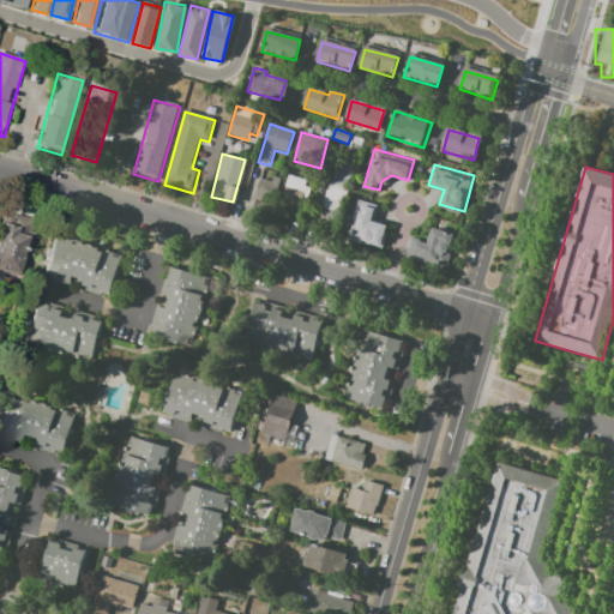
[(278,181),(259,176),(253,197),(272,202),(278,181)]
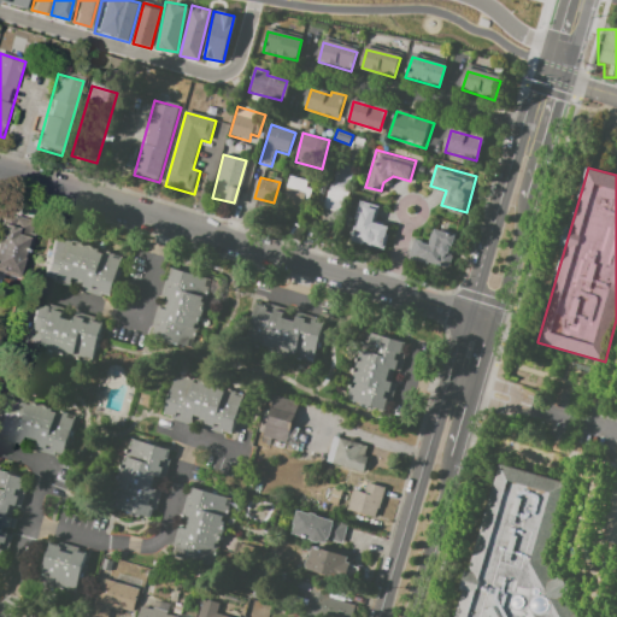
[(292,177),(311,183),(309,189),(313,191),(305,217),(282,211),(292,177)]
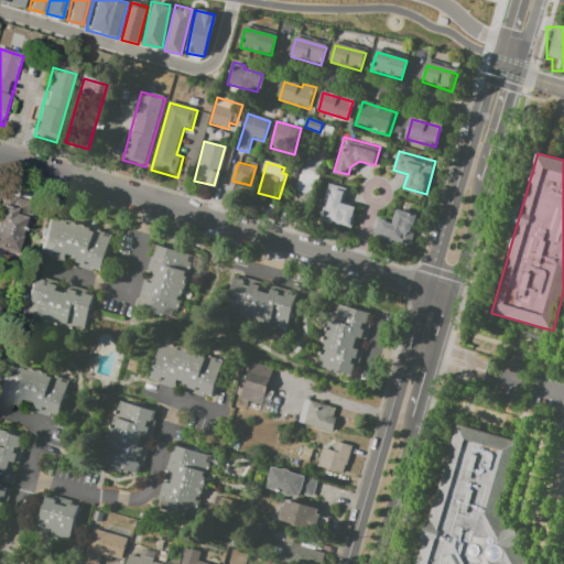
[(303,171),(321,176),(311,209),(293,204),(303,171)]
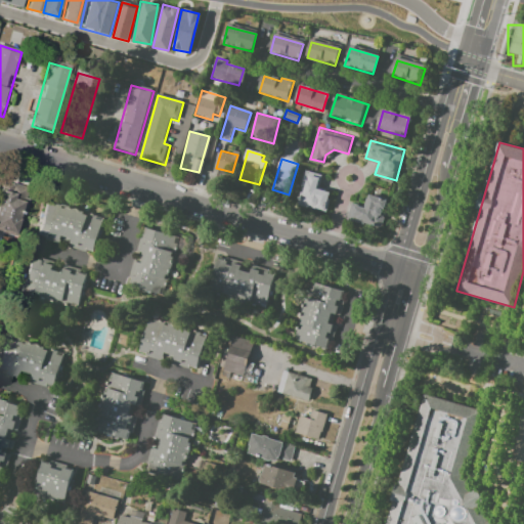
[(324,212),(330,192),(318,189),(321,177),(305,174),(298,205),(324,212)]
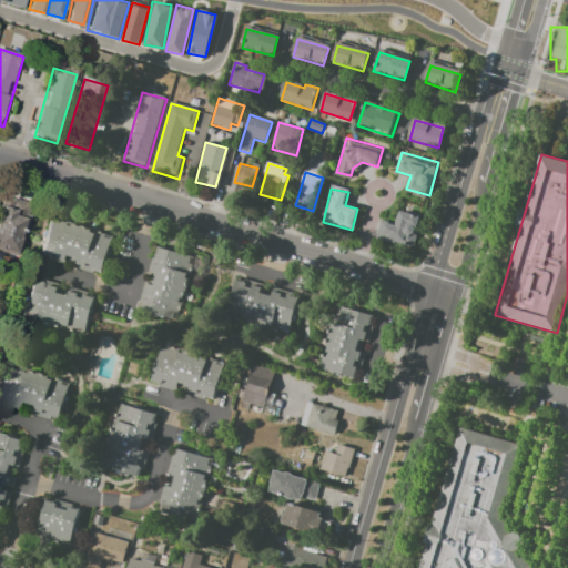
[(0,214),(4,199),(32,206),(18,257),(0,252),(0,214)]
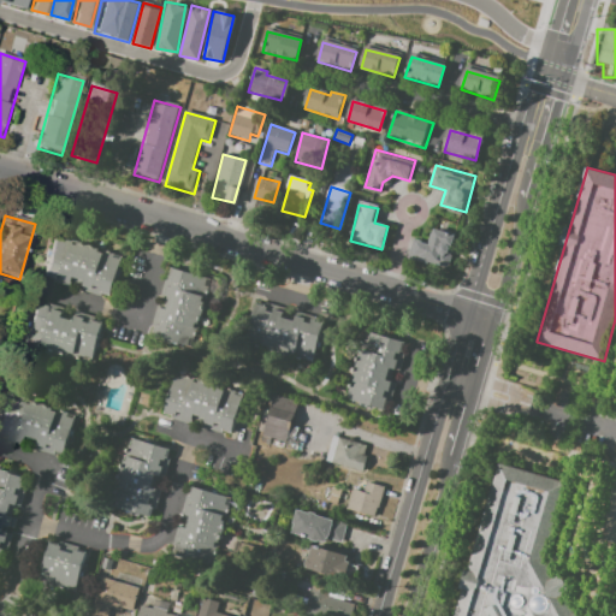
[(433,230),(458,236),(450,270),(410,259),(415,241),(430,244),(433,230)]
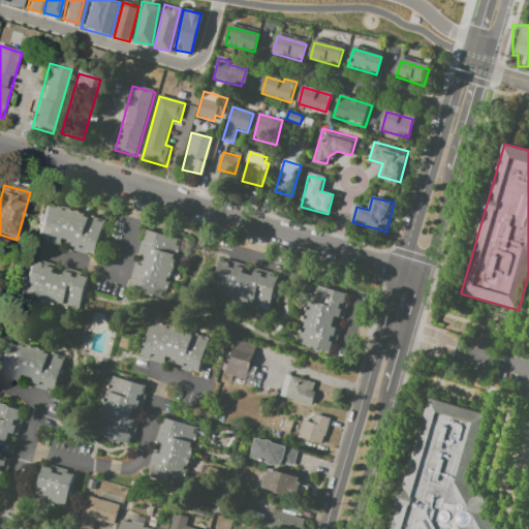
[(48,206),(39,237),(96,253),(104,222),(48,206)]
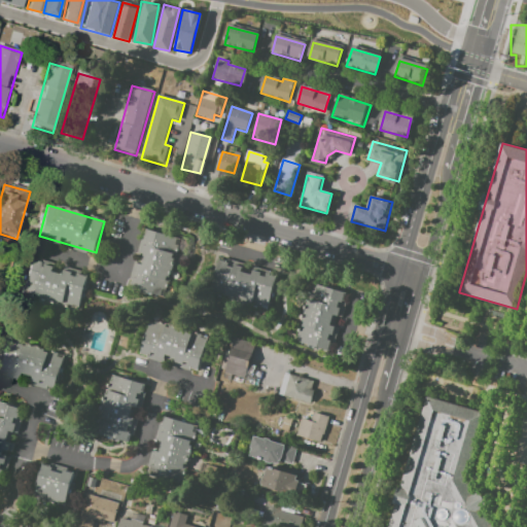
[(146,231),(182,241),(166,299),(130,288),(146,231)]
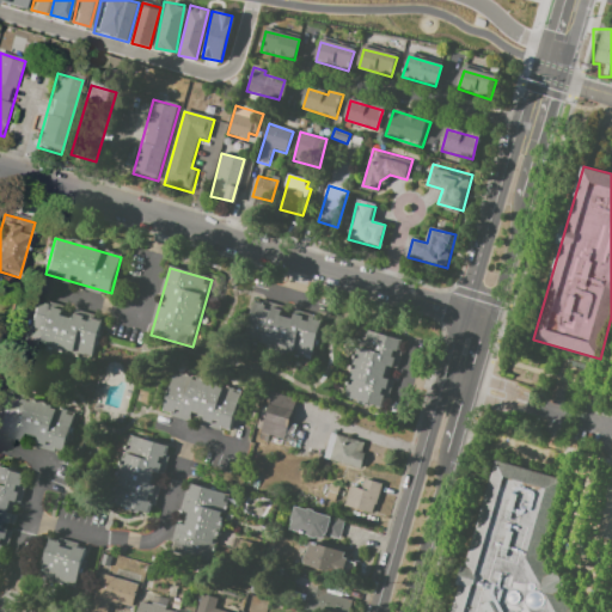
[(35,301),(23,344),(96,365),(106,322),(35,301)]
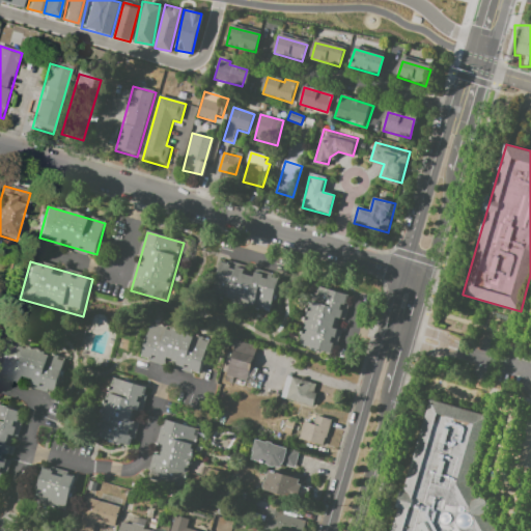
[(222,262),(213,294),(270,311),(279,279),(222,262)]
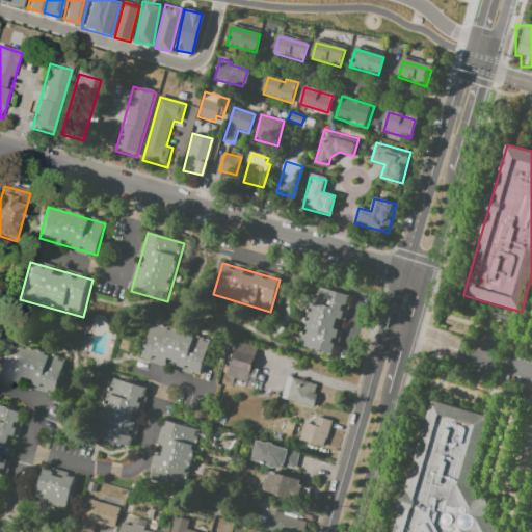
[(316,287),(350,296),(334,356),(300,347),(316,287)]
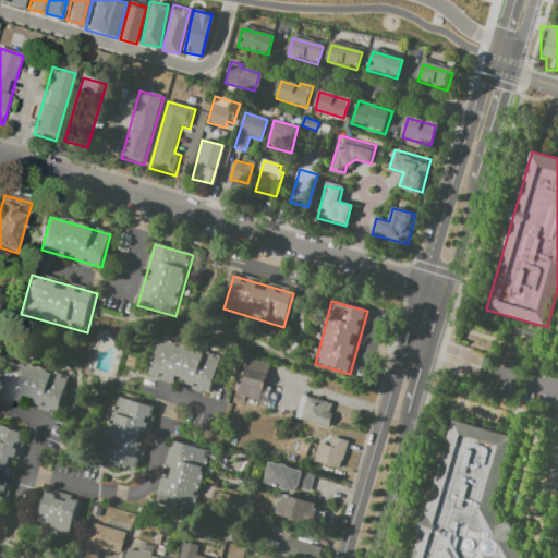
[(162,339),(152,375),(211,393),(222,358),(162,339)]
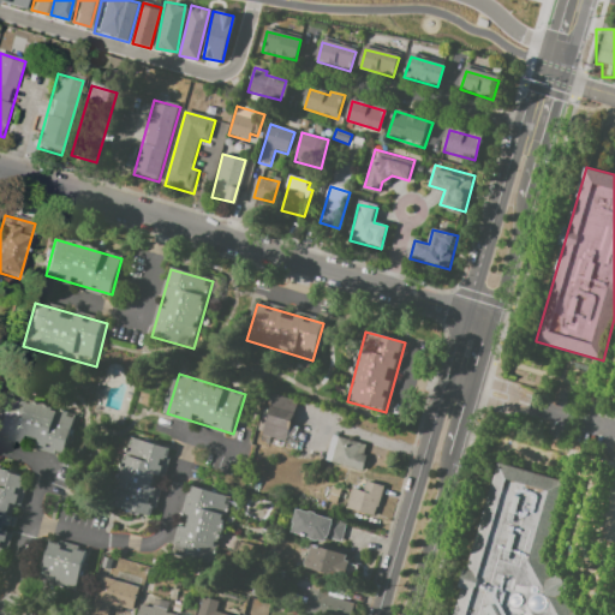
[(274,395),(300,402),(288,445),(263,439),(274,395)]
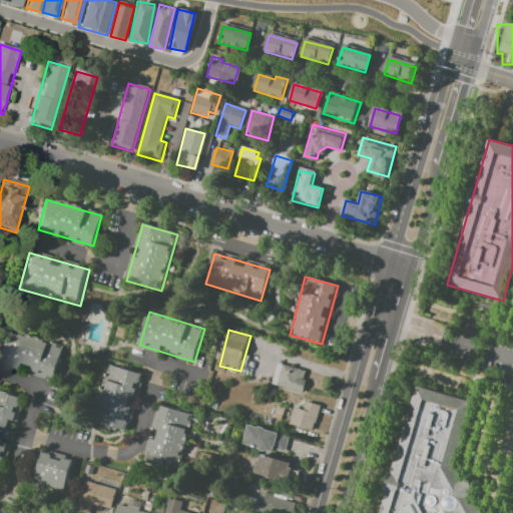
[(8,333),(0,358),(0,362),(53,379),(62,349),(8,333)]
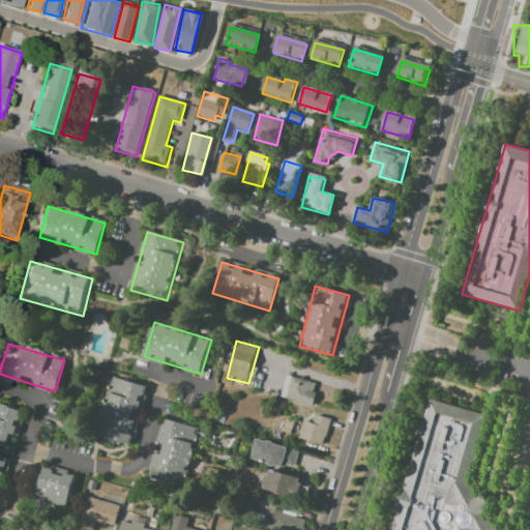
[(291,377),(284,401),(314,410),(319,394),(314,392),(317,385),(291,377)]
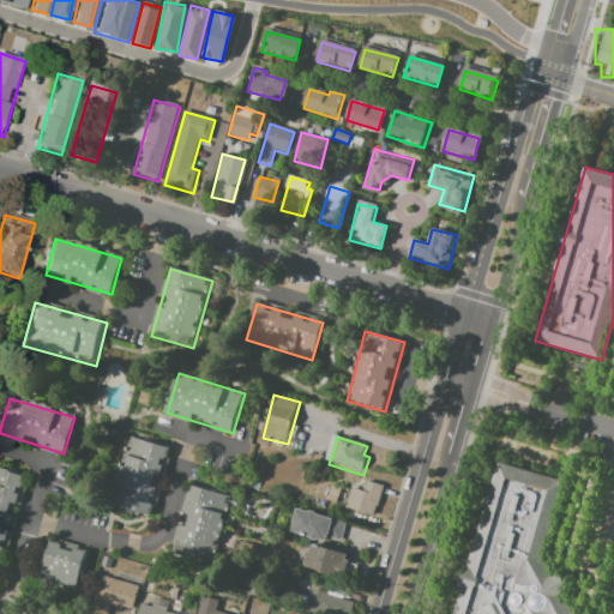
[(131,438),(172,450),(152,518),(112,507),(131,438)]
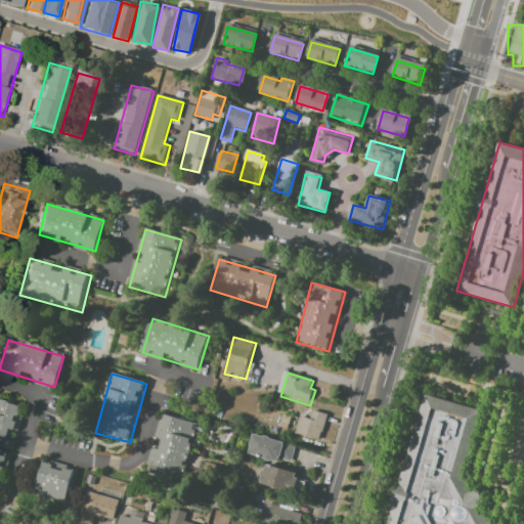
[(387,523),(424,395),(426,395),(483,411),(465,477),(471,490),(477,487),(487,504),(481,508),(488,519),(506,523),(387,523)]
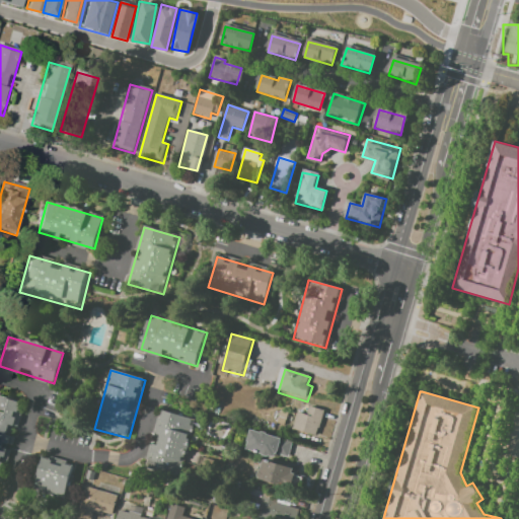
[(0,397),(23,404),(4,472),(0,470),(0,397)]
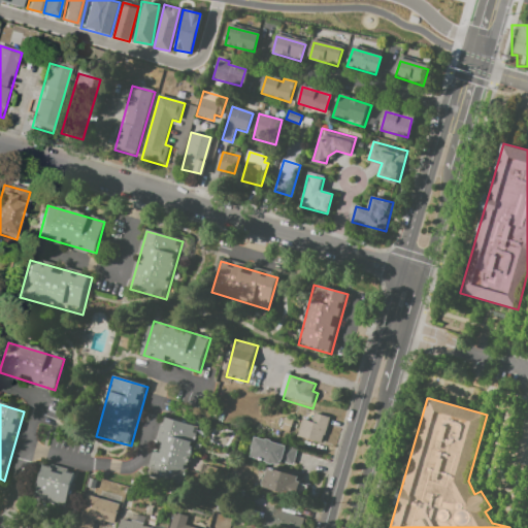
[(315,414),(333,419),(325,447),(298,438),(304,420),(312,423),(315,414)]
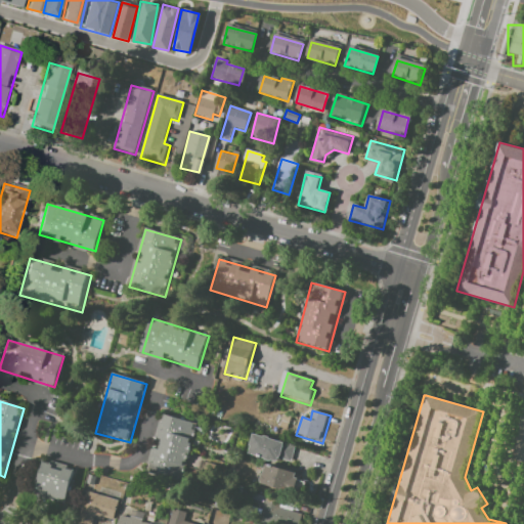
[(163,415),(197,424),(182,481),(147,472),(163,415)]
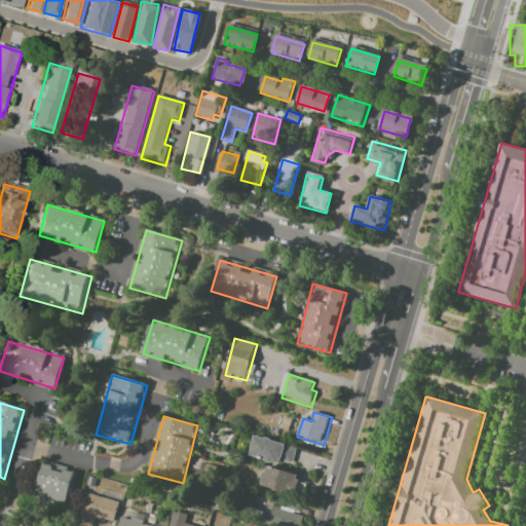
[(254,436),(249,455),(292,467),(298,449),(254,436)]
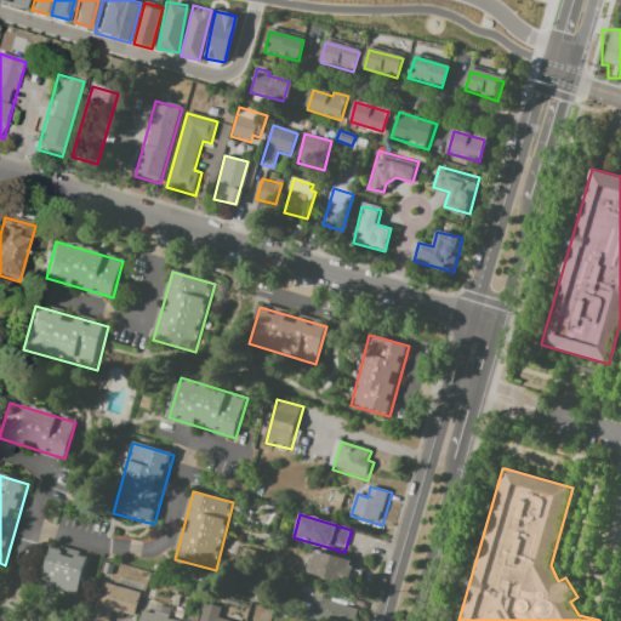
[(50,548),(40,586),(80,596),(90,558),(50,548)]
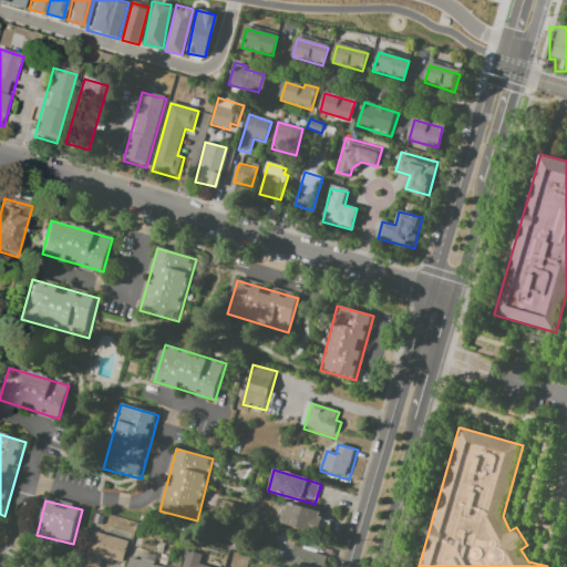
[(284,504),(278,525),(318,536),(322,521),(318,519),(319,514),(284,504)]
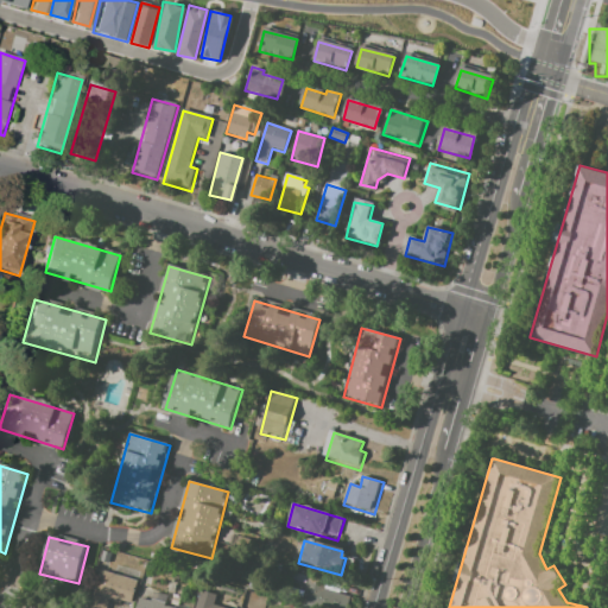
[(102,571),(92,607),(109,607),(112,600),(131,606),(138,581),(102,571)]
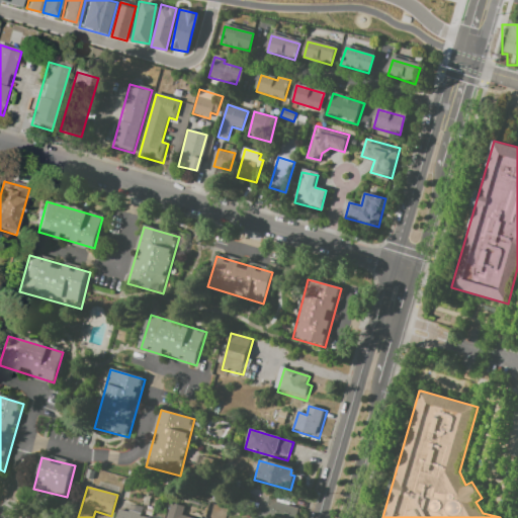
[(265,492),(278,496),(276,503),(294,508),(291,517),(265,517),(258,516),(265,492)]
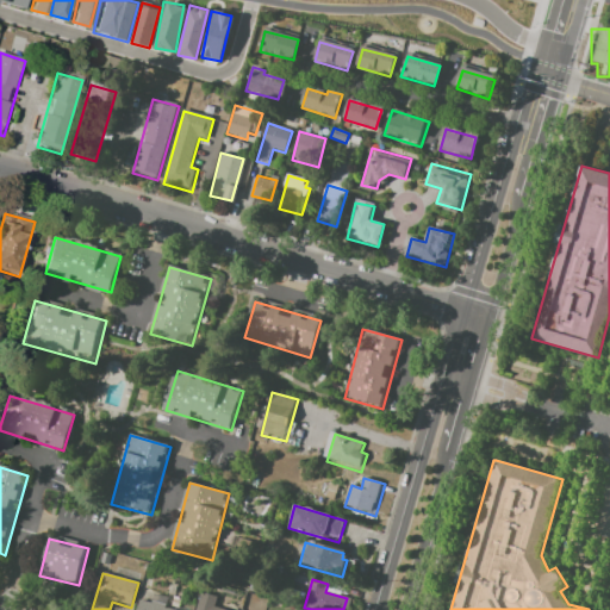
[(226,609),(213,605),(216,596),(200,591),(194,609),(226,609)]
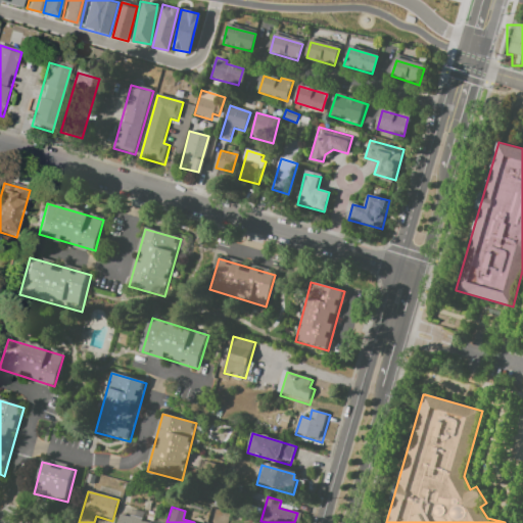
[(121,514),(117,522),(149,522),(143,521),(145,514),(134,510),(132,518),(121,514)]
